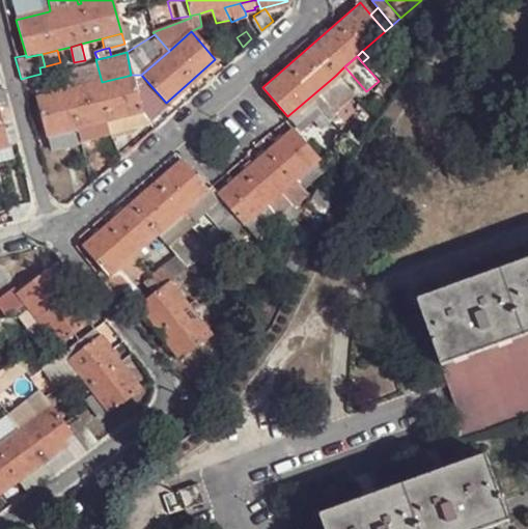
[(93,61),(61,70),(65,85),(98,77),(93,61)]
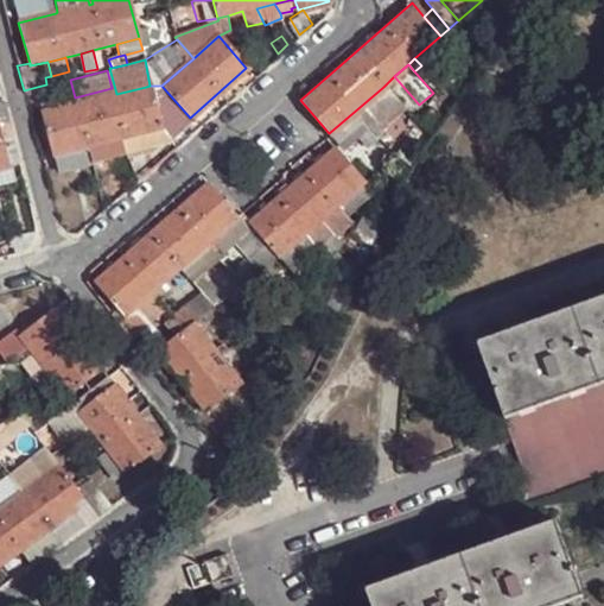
[(46,84),(37,87),(42,106),(75,98),(70,80),(46,84)]
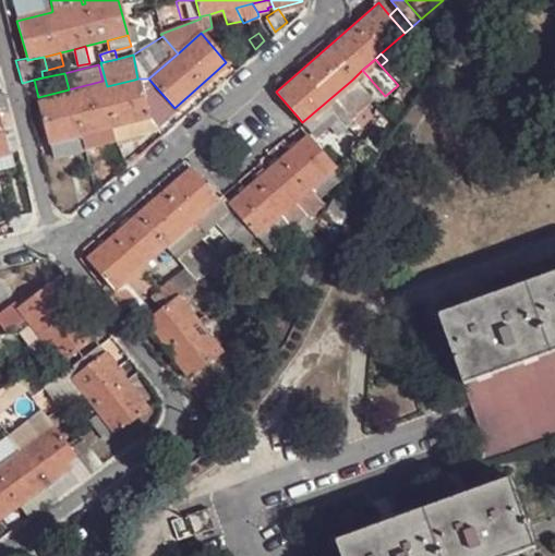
[(117,125),(148,118),(143,97),(137,79),(134,80),(107,86),(96,88),(85,93),(76,94),(68,96),(38,104),(49,143),(51,143),(83,134),(85,147),(120,137),(117,125)]
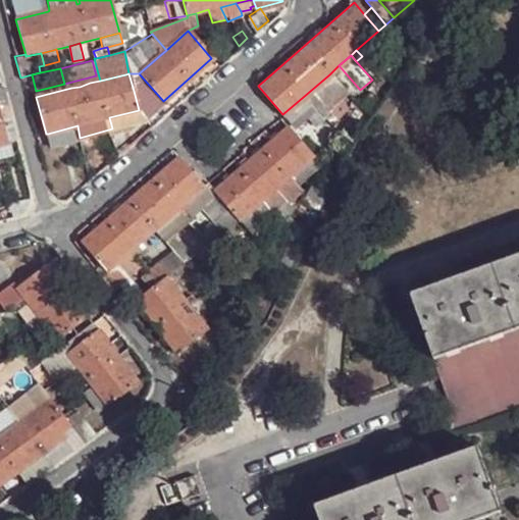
[(329,74),(282,114),(297,131),(309,120),(317,112),(321,117),(323,119),(329,113),(328,112),(347,95),(329,74)]
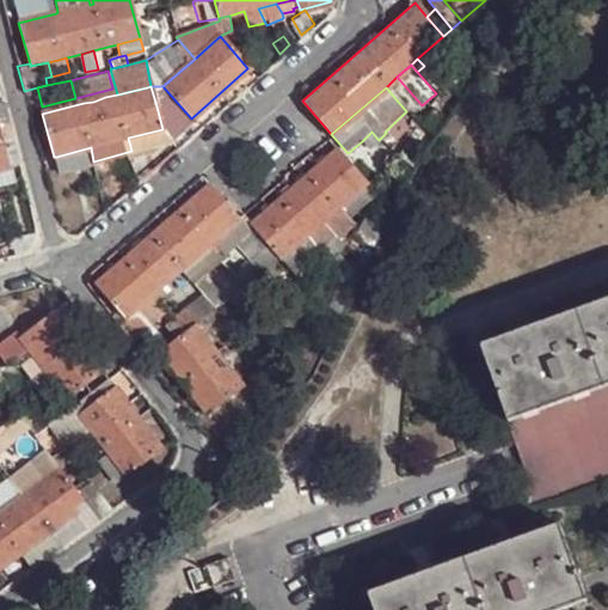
[(172,99),(157,107),(171,130),(185,122),(172,99)]
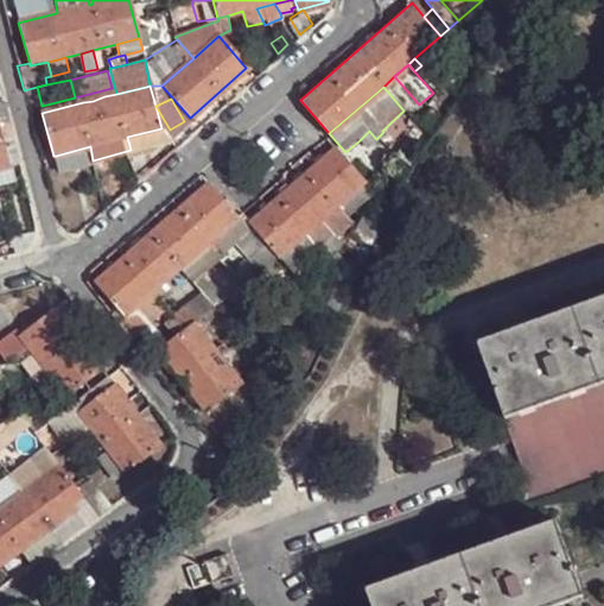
[(0,100),(0,143),(6,166),(11,182),(20,178),(0,100)]
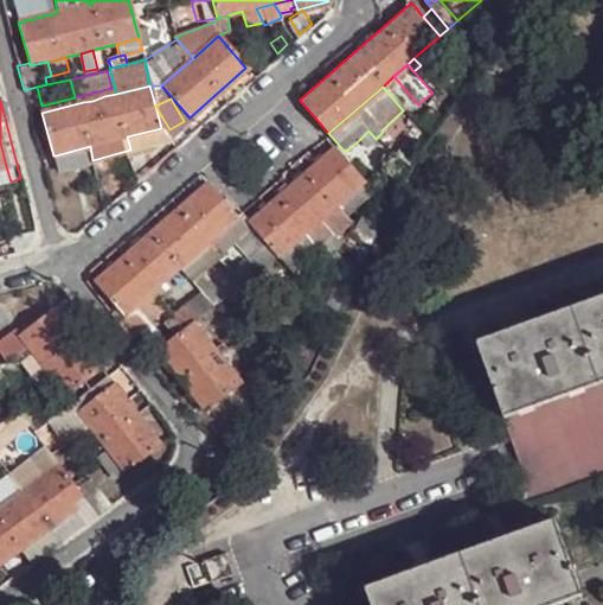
[(429,106),(417,118),(428,127),(438,115),(429,106)]
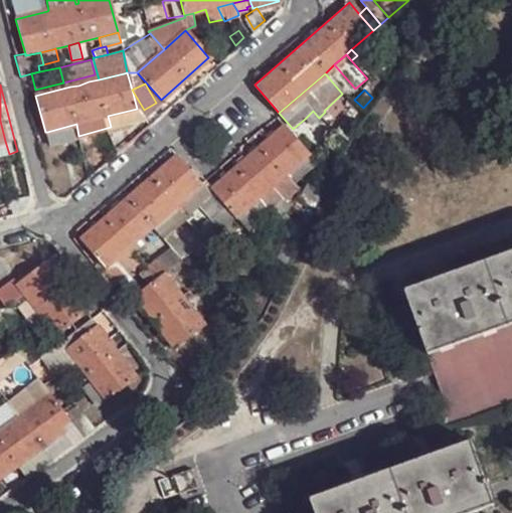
[(137,109),(108,116),(111,127),(113,133),(131,125),(131,127),(146,120),(137,109)]
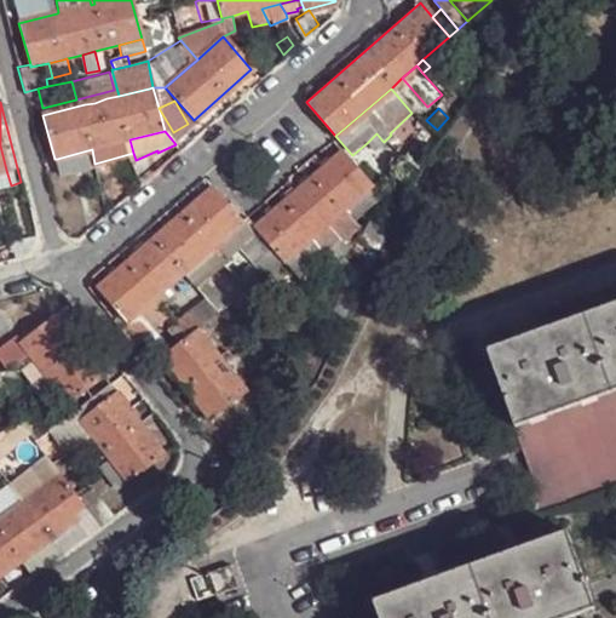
[(376,133),(367,143),(372,149),(381,139),(376,133)]
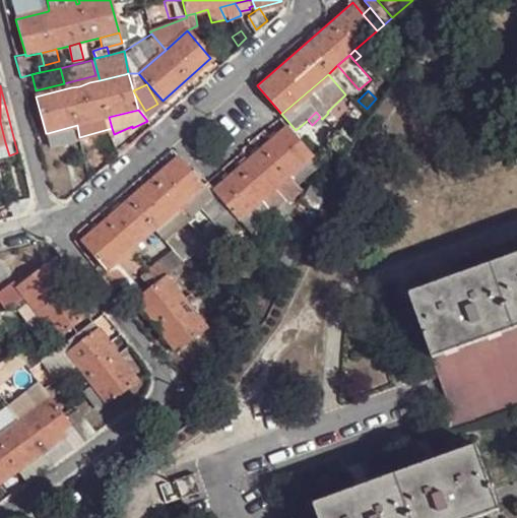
[(77,125),(48,133),(51,145),(80,138),(79,137),(77,125)]
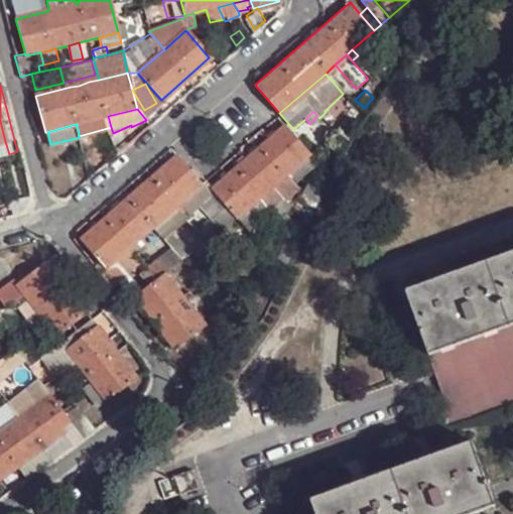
[(211,188),(235,217),(255,199),(261,193),(280,176),(283,173),(285,172),(287,171),(306,153),(282,124),(212,185),(210,187),(211,188)]
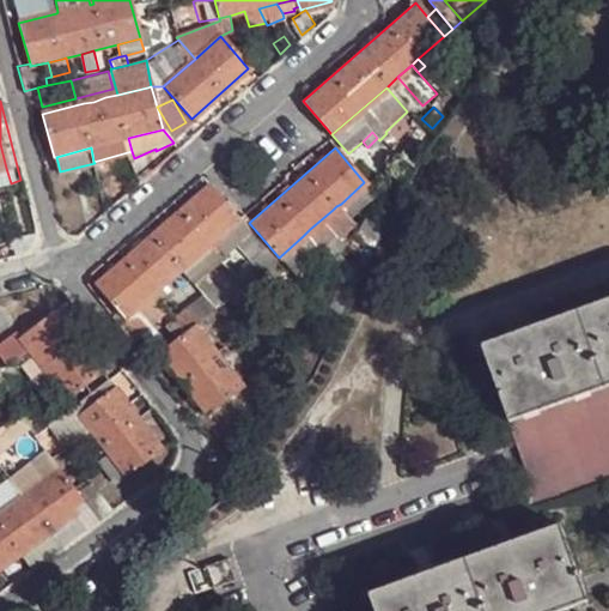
[(6,168),(0,169),(0,186),(11,183),(6,168)]
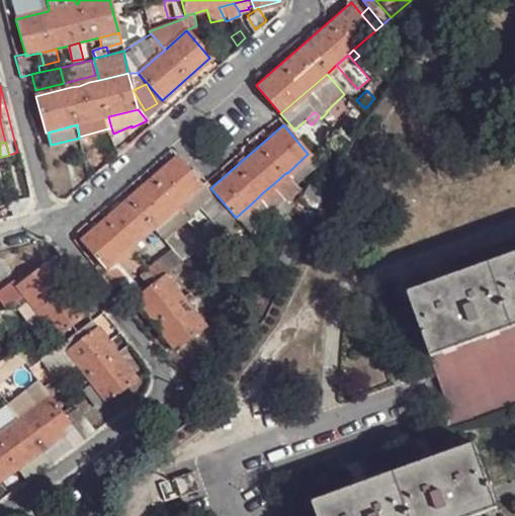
[(288,172),(286,173),(296,184),(318,166),(308,154),(288,172)]
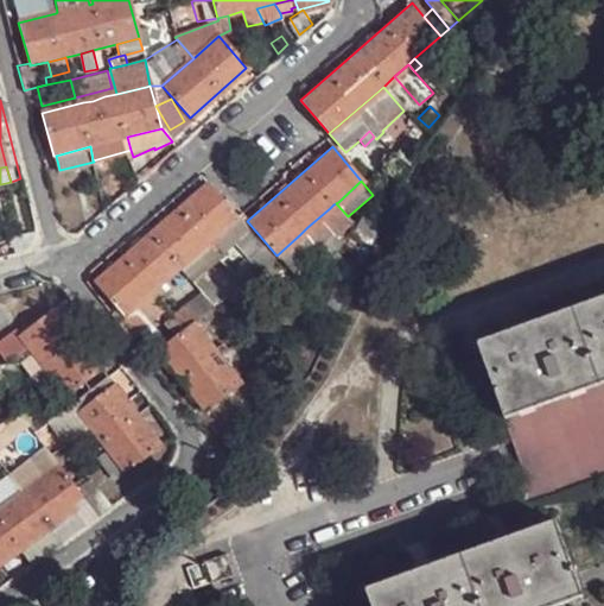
[(205,183),(95,282),(113,303),(122,314),(151,290),(180,264),(207,241),(211,238),(235,216),(233,213),(205,183)]
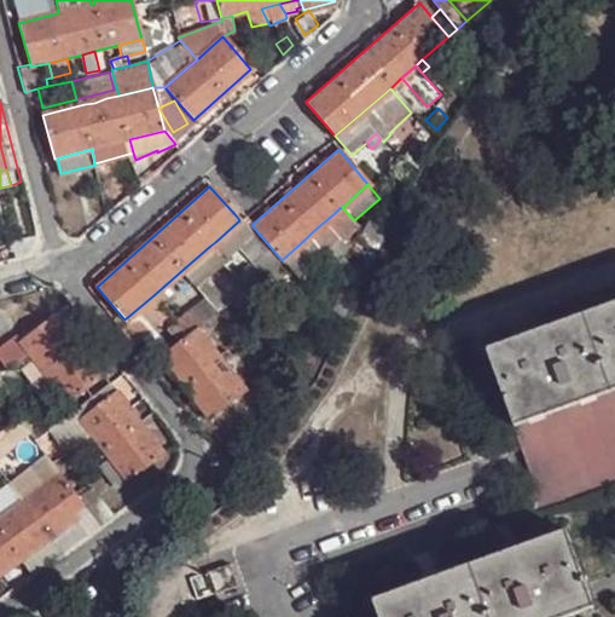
[(306,238),(282,260),(300,278),(324,258),(321,255),(355,225),(340,208),(336,212),(313,231),(306,238)]
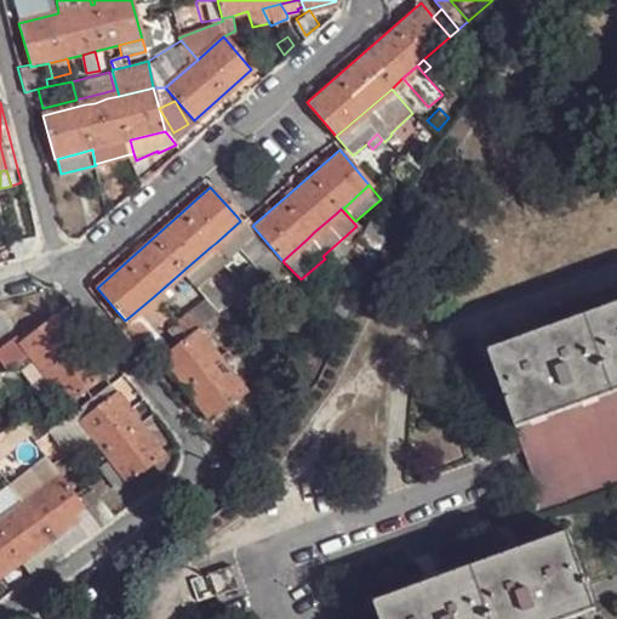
[(252,226),(255,223),(245,211),(238,217),(240,221),(216,243),(223,253),(226,250),(253,227),(252,226)]
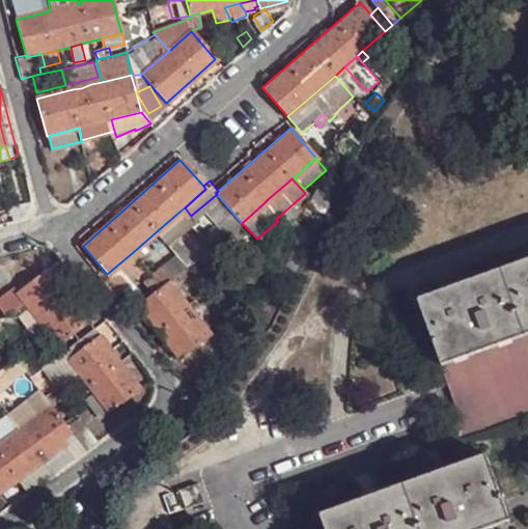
[(326,212),(332,199),(315,189),(309,199),(326,212)]
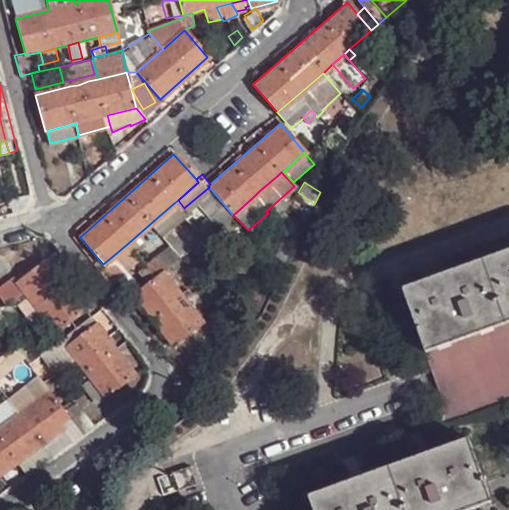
[(21,196),(12,199),(14,207),(23,204),(21,196)]
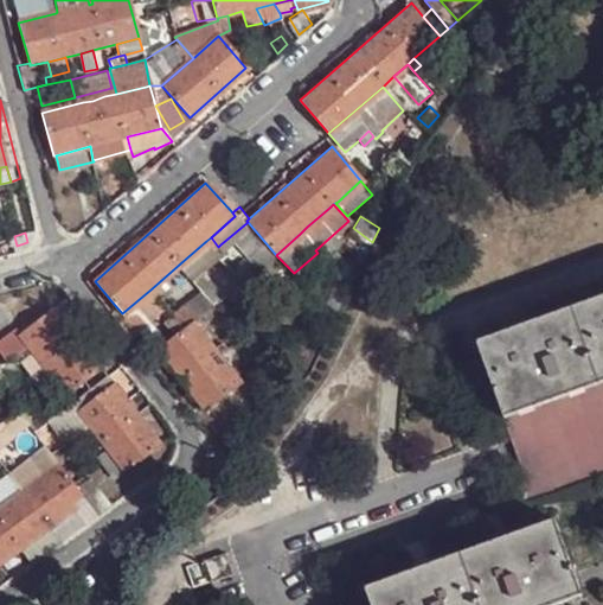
[(206,241),(217,253),(229,267),(235,262),(220,244),(218,247),(211,237),(206,241)]
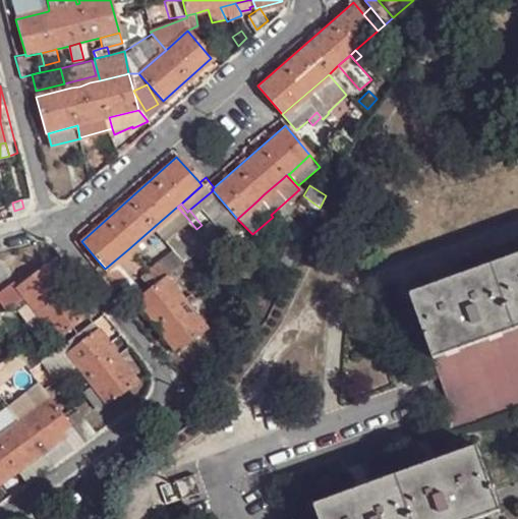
[(163,237),(173,228),(186,217),(177,207),(155,226),(163,237)]
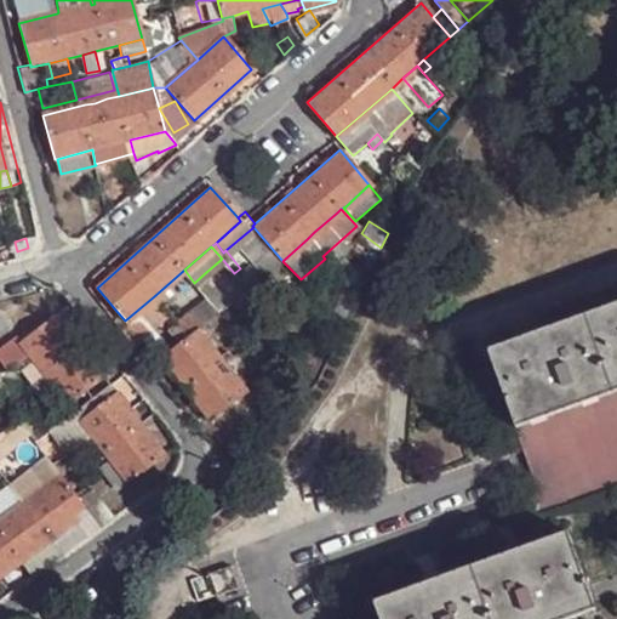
[(240,268),(234,273),(249,290),(262,277),(249,261),(240,268)]
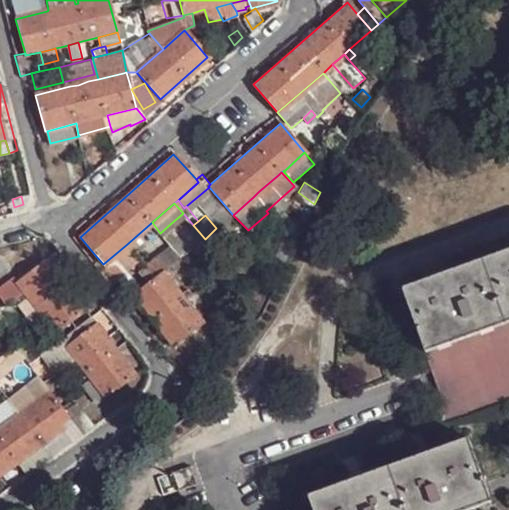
[(160,233),(152,222),(127,244),(139,259),(142,262),(167,241),(160,233)]
